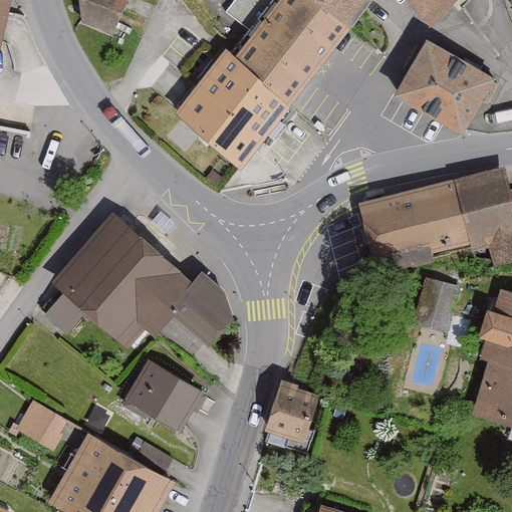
[(0,39),(10,0),(0,0),(0,39)]
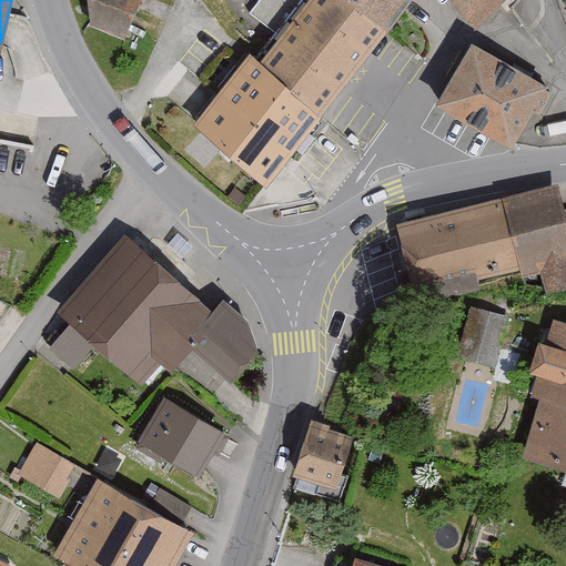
[(87,0),(87,26),(123,40),(138,0),(87,0)]
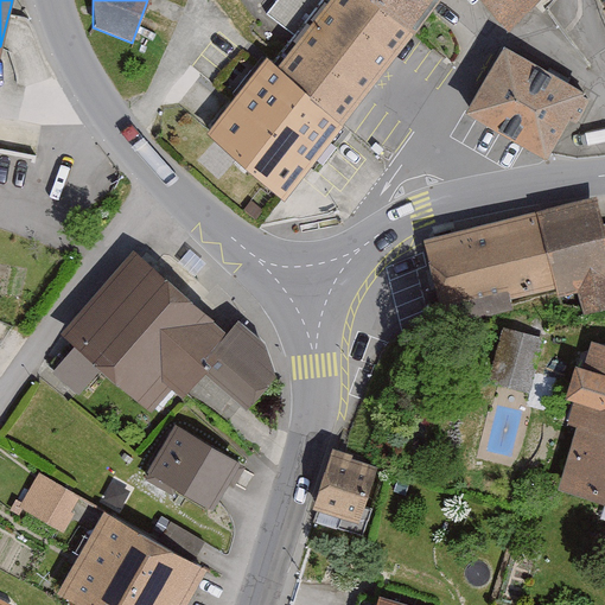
[(272,0),(266,8),(298,33),(323,0),(272,0)]
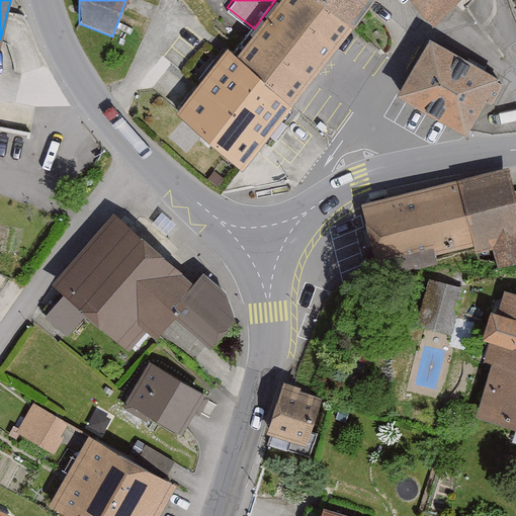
[(364,25),(332,0),(282,0),(235,60),(295,107),(341,55),(364,25)]
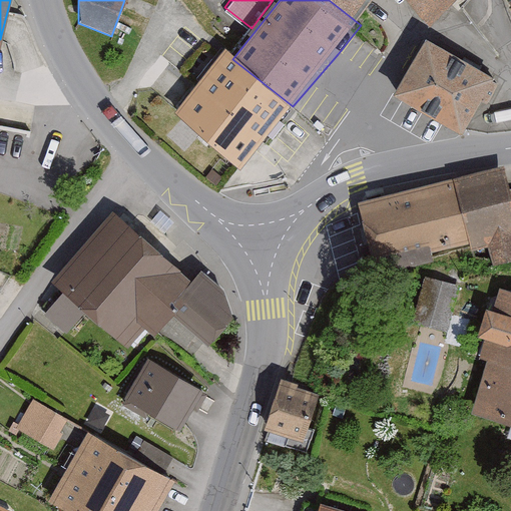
[(329,0),(361,25),(382,0),(329,0)]
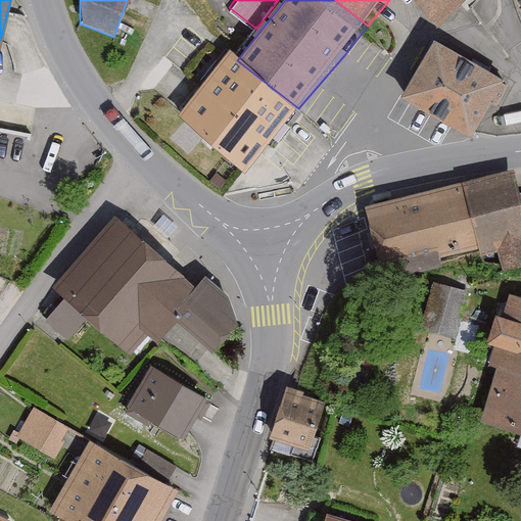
[(419,0),(443,21),(461,0),(419,0)]
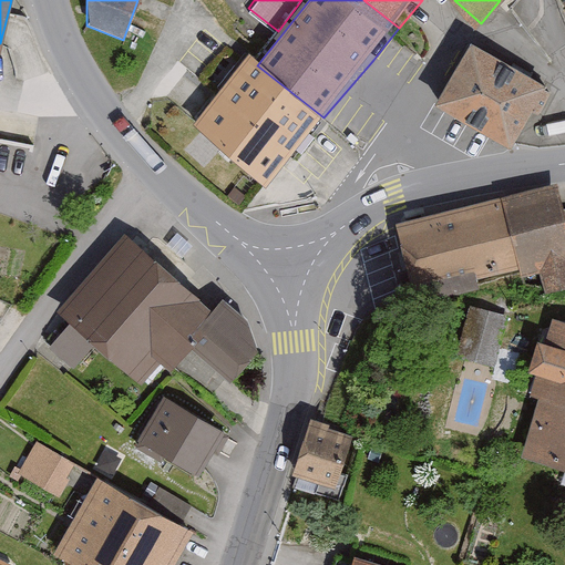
[(557,85),(480,40),(445,98),(486,123),(523,143),(557,85)]
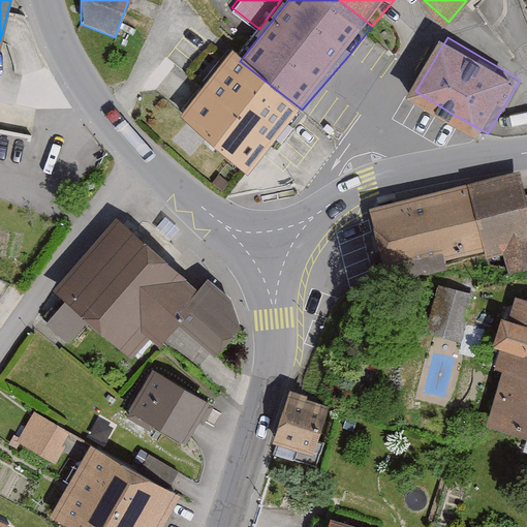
[(302,110),(240,61),(230,53),(176,121),(247,178),(302,110)]
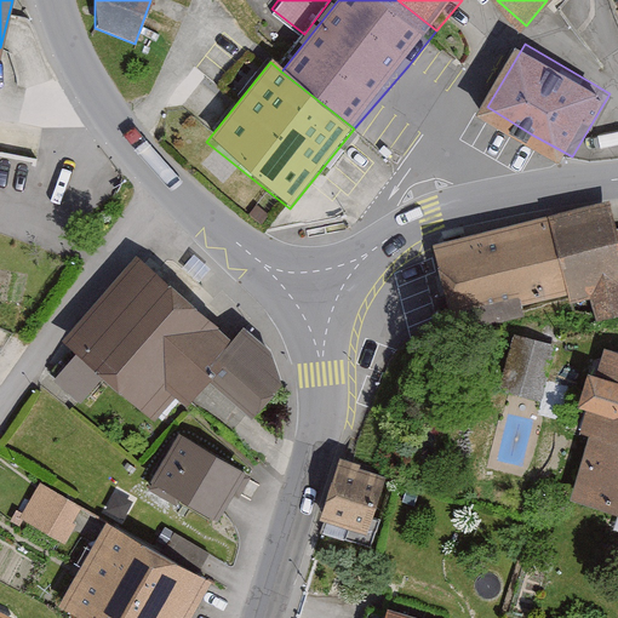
[(617,249),(608,207),(431,242),(452,318),(566,293),(567,302),(589,297),(595,319),(617,313),(617,249)]
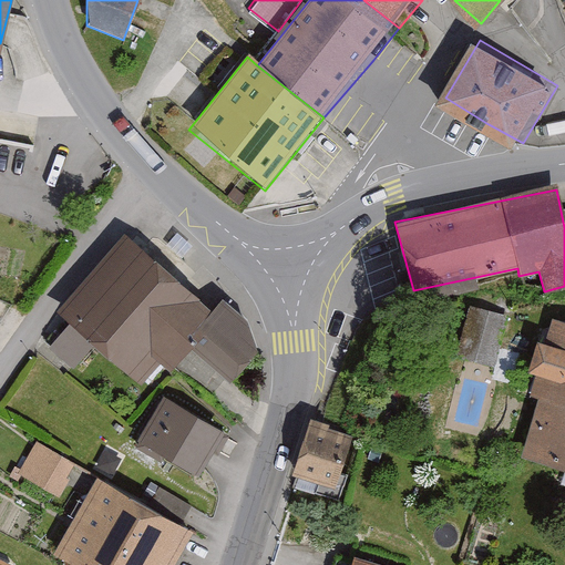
[(209,308),(122,230),(52,309),(68,322),(47,346),(70,367),(92,341),(137,381),(158,358),(172,369),(192,347),(227,378),(254,349),(246,321),(219,298),(209,308)]
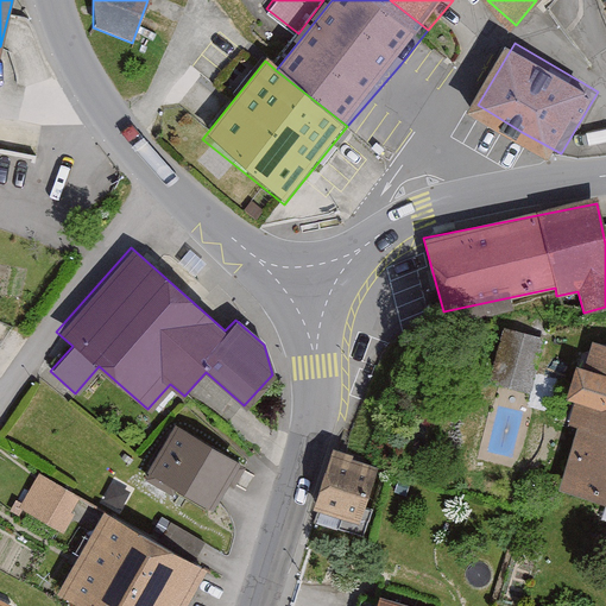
[(506,321),(494,379),(534,387),(547,329),(506,321)]
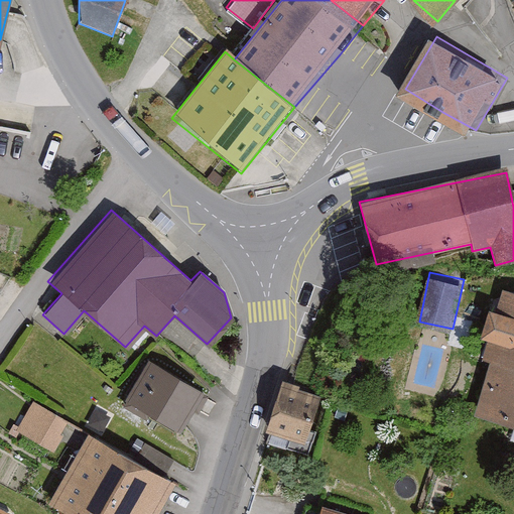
[(513,290),(508,312),(495,309),(487,339),(503,343),(482,417),(513,426),(513,290)]
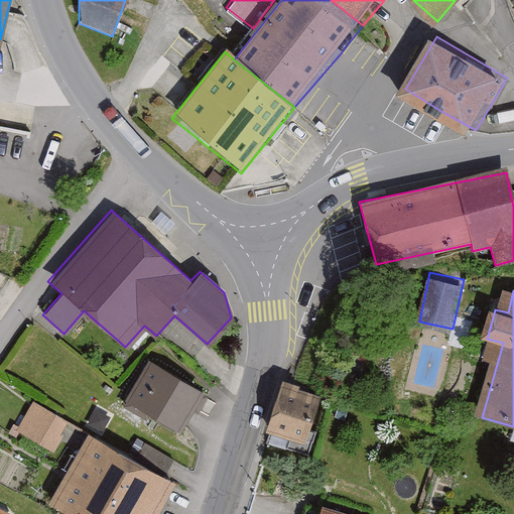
[(199,391),(146,361),(124,400),(175,430),(199,391)]
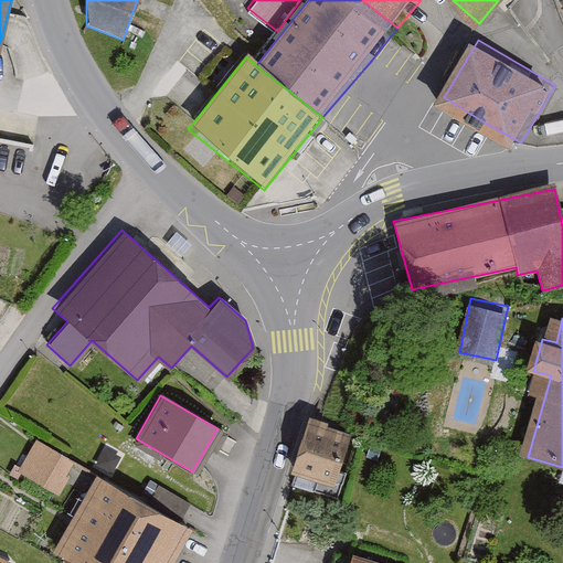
[(326,423),(308,417),(291,471),(295,473),(291,484),(293,484),(336,498),(344,473),(338,470),(349,434),(325,426),(326,423)]
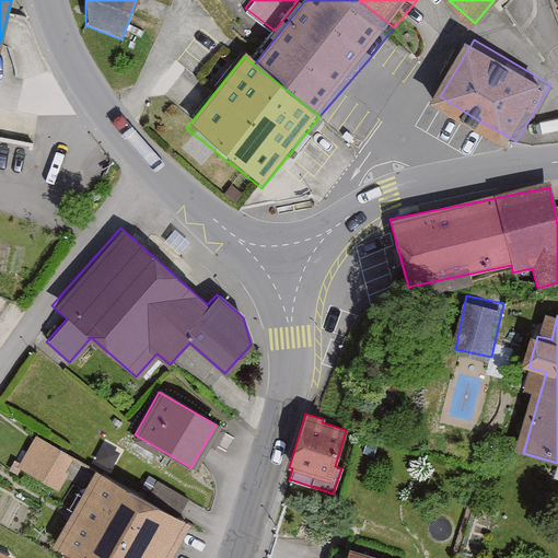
[(74,454),(35,431),(16,464),(56,487),(74,454)]
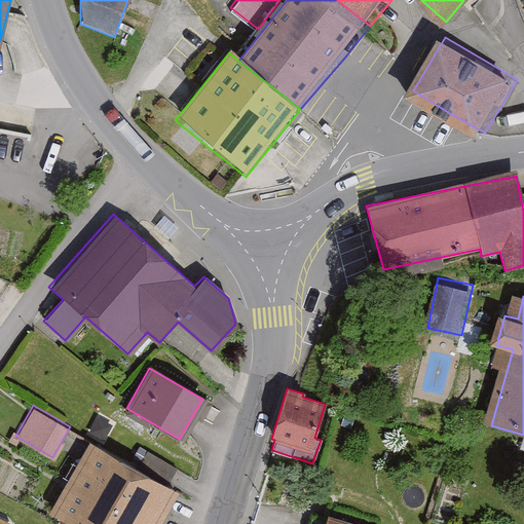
[(52,513),(72,523),(153,523),(173,490),(90,444),(52,513)]
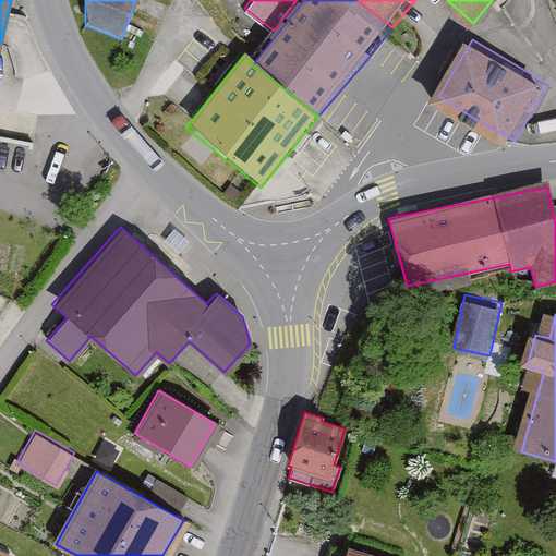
[(16,555),(12,542),(0,535),(0,555),(16,555)]
